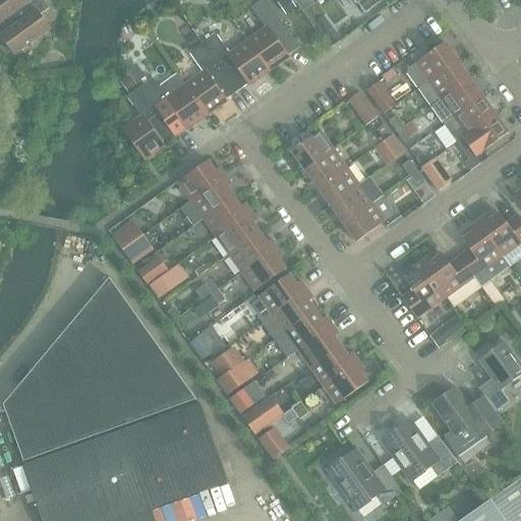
[(42,0),(29,0),(30,0),(0,21),(0,23),(5,32),(0,35),(0,37),(13,55),(50,29),(40,15),(48,8),(42,0)]
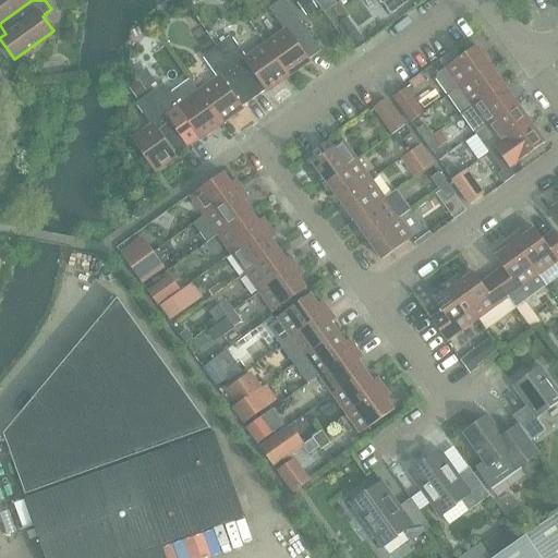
[(0,0),(0,23),(32,0),(31,0),(0,0)]
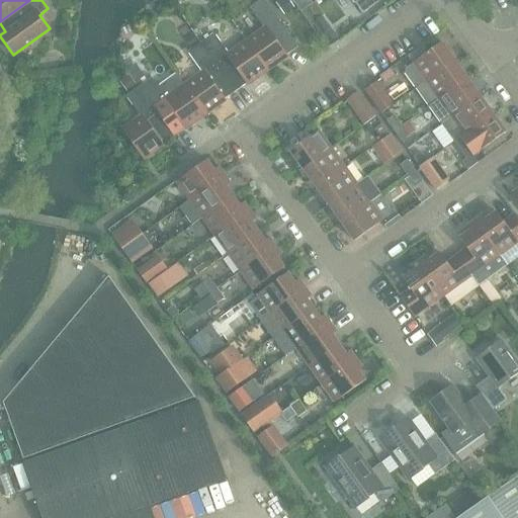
[(245,40),(267,70),(286,55),(297,47),(263,0),(260,0),(249,8),(263,27),(245,40)]
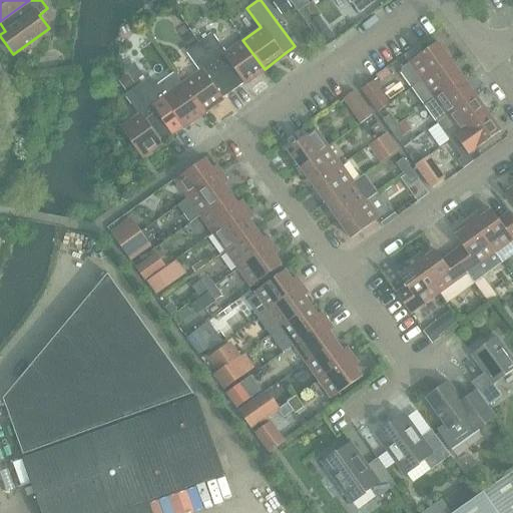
[(292,8),(285,0),(274,0),(273,1),(282,15),(292,8)]
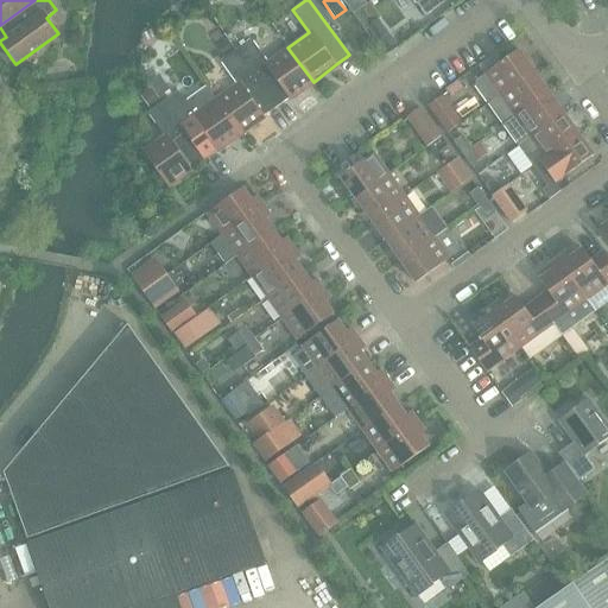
[(412,0),(416,4),(425,16),(447,0),(412,0)]
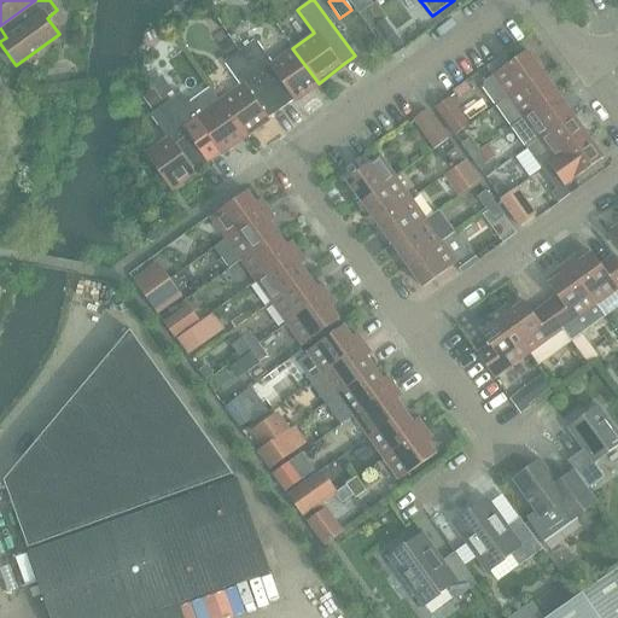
[(384,19),(372,28),(389,51),(401,42),(384,19)]
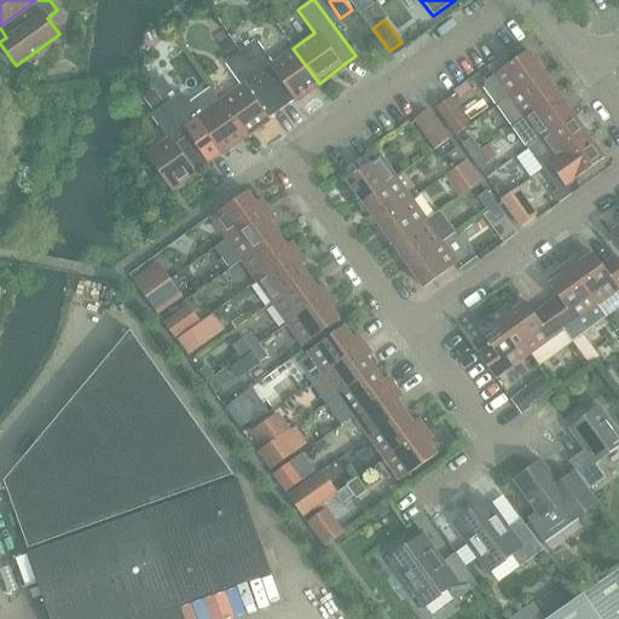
[(239,51),(281,109),(294,100),(295,103),(319,84),(293,48),(272,64),(255,40),(239,51)]
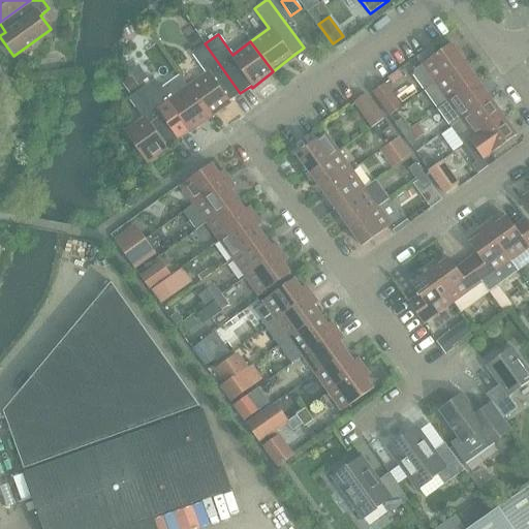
[(195,36),(189,40),(194,49),(201,43),(195,36)]
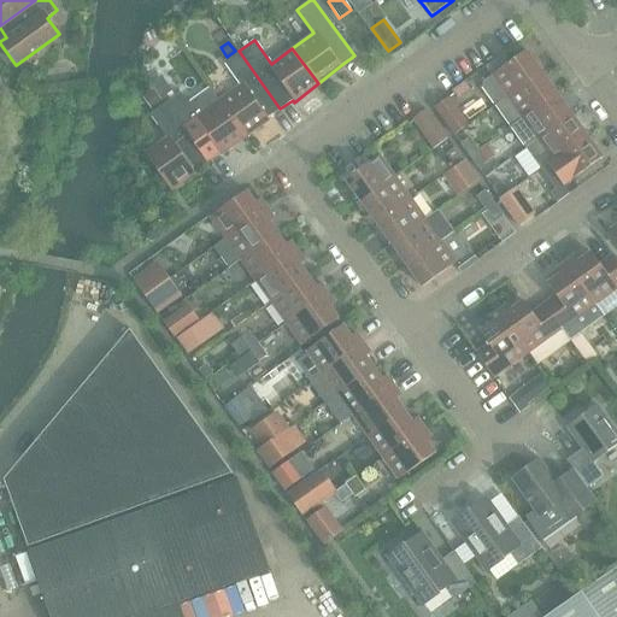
[(218,100),(245,137),(269,121),(268,118),(280,109),(239,51),(223,62),(240,86),(218,100)]
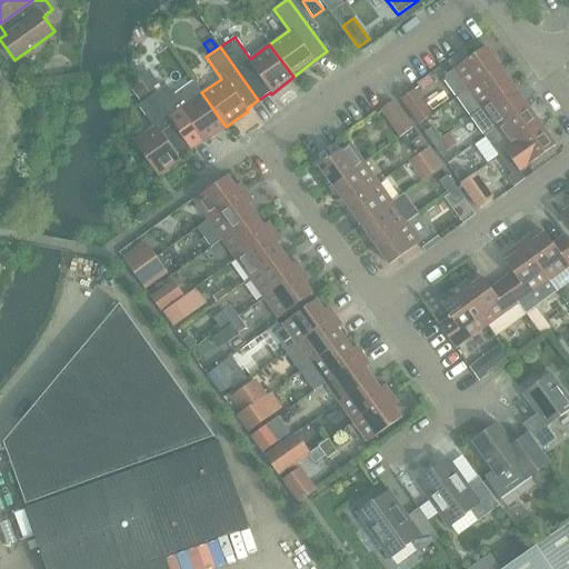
[(485,47),(452,70),(445,76),(443,80),(456,98),(499,67),(485,47)]
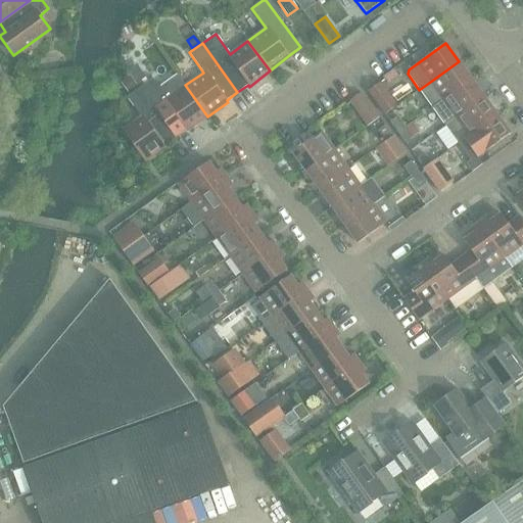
[(471,80),(459,61),(419,90),(432,107),(471,80)]
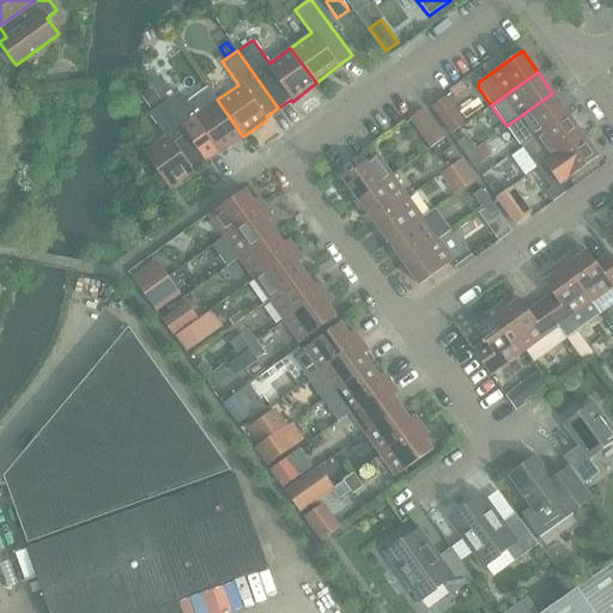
[(164,101),(153,86),(143,95),(152,109),(164,101)]
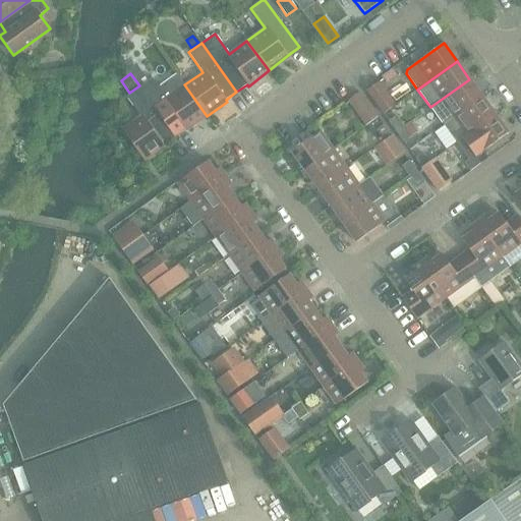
[(152,78),(139,88),(174,136),(185,128),(186,130),(207,116),(184,84),(177,74),(159,88),(152,78)]
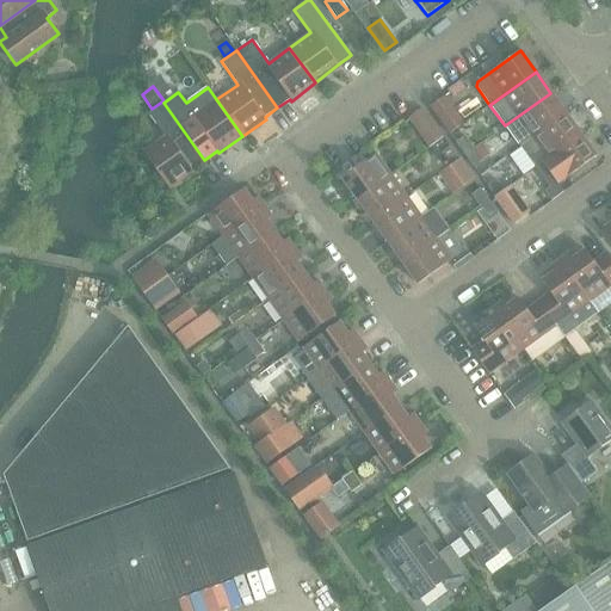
[(566,113),(550,93),(505,125),(519,147),(566,113)]
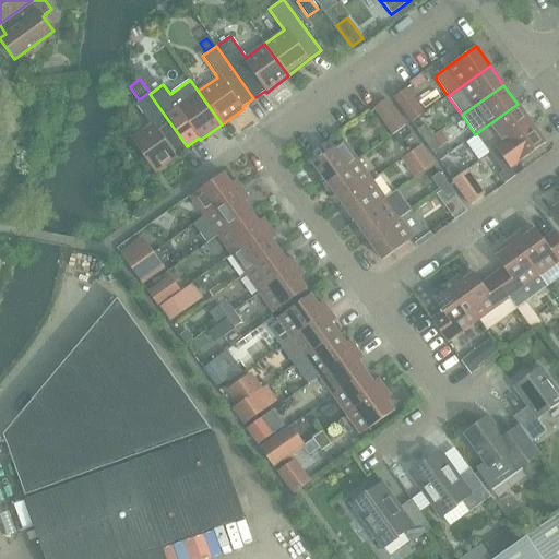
[(393,97),(411,122),(424,113),(406,88),(393,97)]
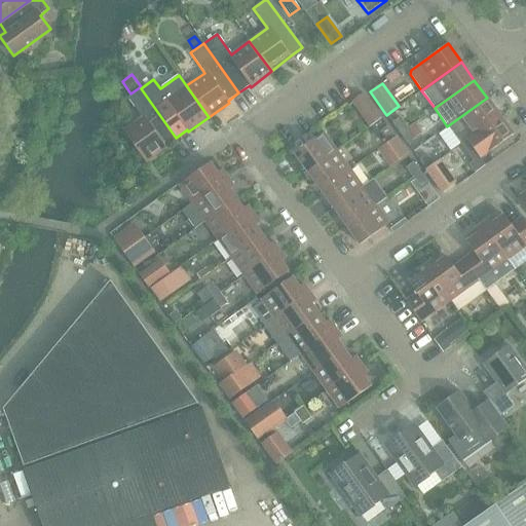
[(176,138),(141,88),(127,98),(142,117),(122,130),(145,162),(166,147),(164,145),(176,138)]
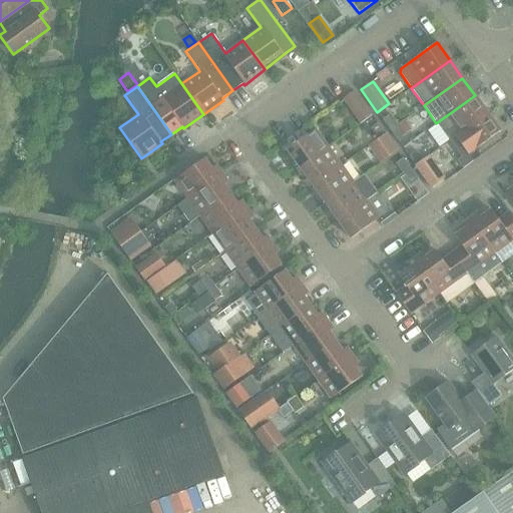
[(355,90),(347,96),(342,99),(360,123),(373,114),(355,90)]
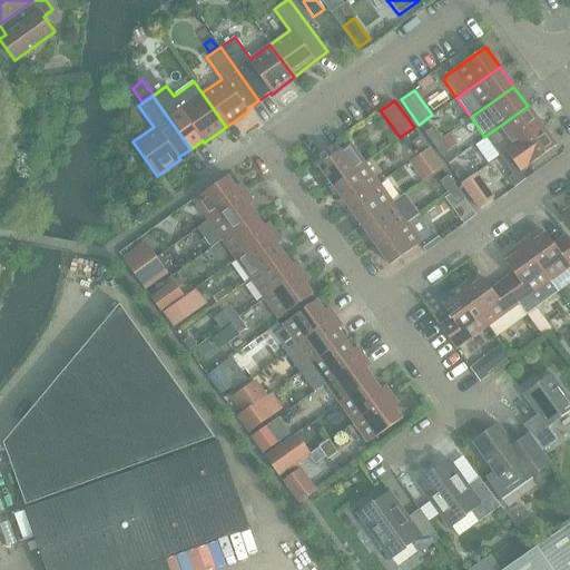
[(484,137),(474,145),(488,164),(499,156),(541,126),(528,106),(484,137)]
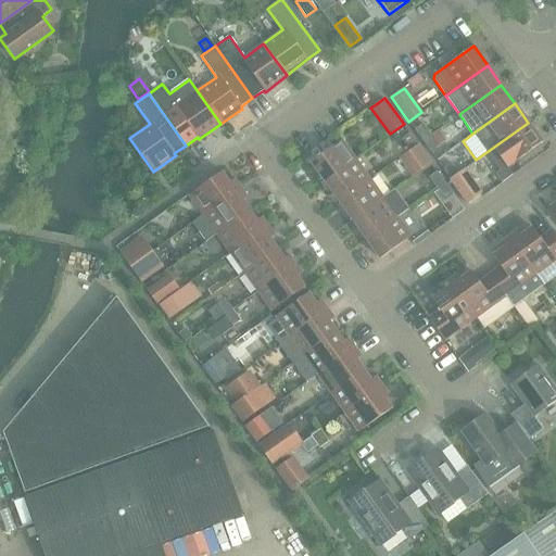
[(487,152),(487,153),(492,161),(500,172),(495,175),(502,182),(513,175),(507,167),(512,164),(542,142),(528,123),(487,152)]
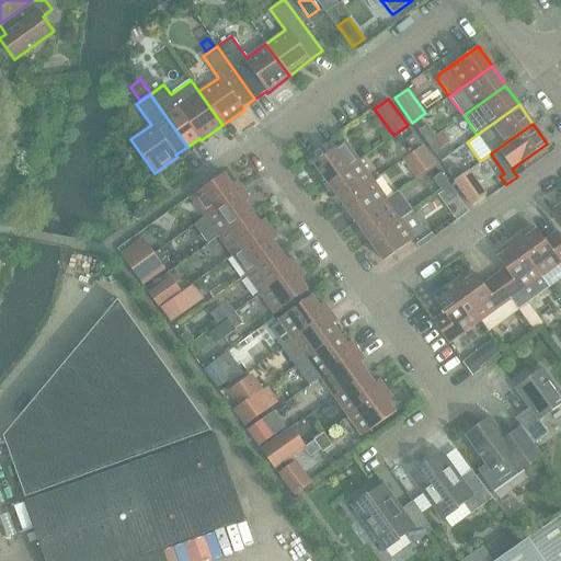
[(426,125),(418,130),(426,142),(434,137),(426,125)]
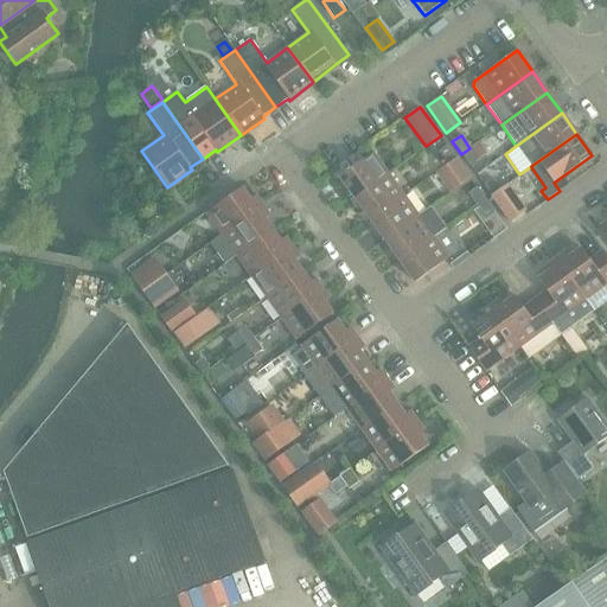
[(438,152),(447,164),(455,158),(447,146),(438,152)]
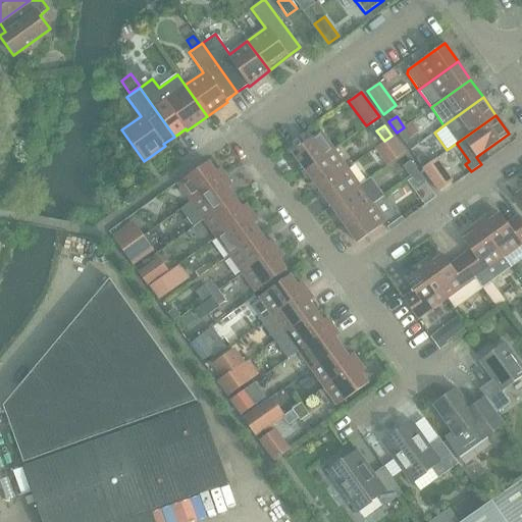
[(411,138),(404,127),(397,133),(404,143),(411,138)]
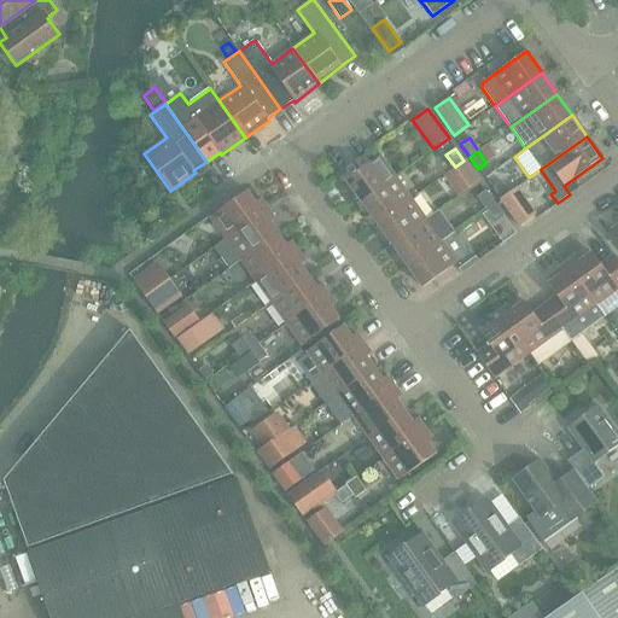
[(345,181),(361,203),(395,178),(379,156),(345,181)]
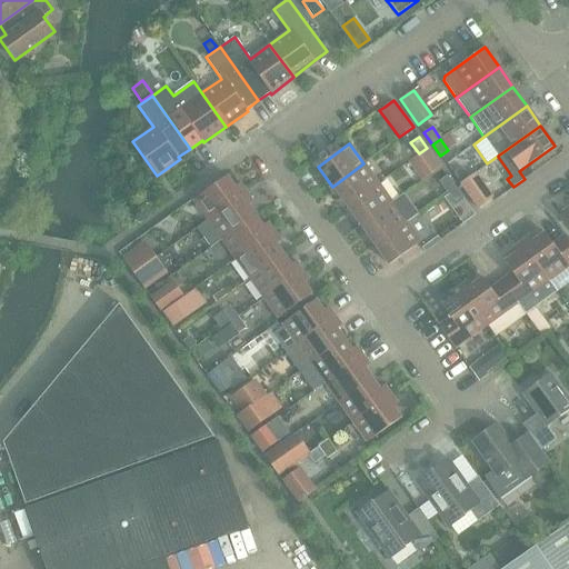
[(441,168),(435,160),(427,148),(419,153),(409,161),(422,181),(441,168)]
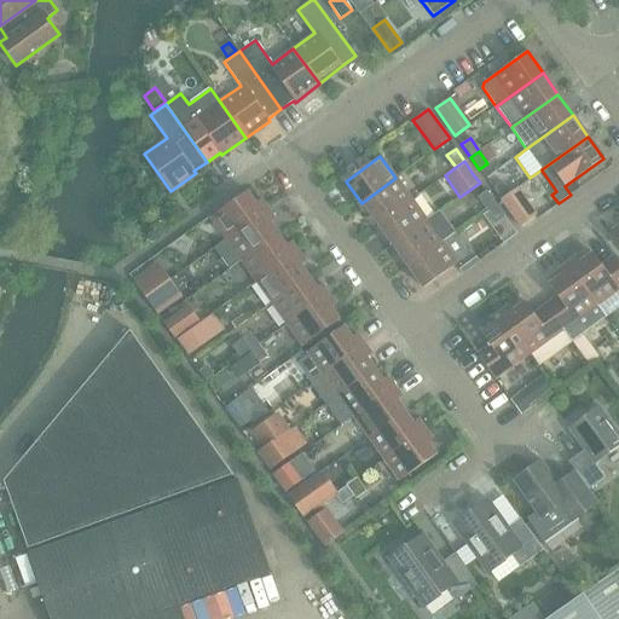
[(411,200),(395,178),(362,203),(376,224),(411,200)]
